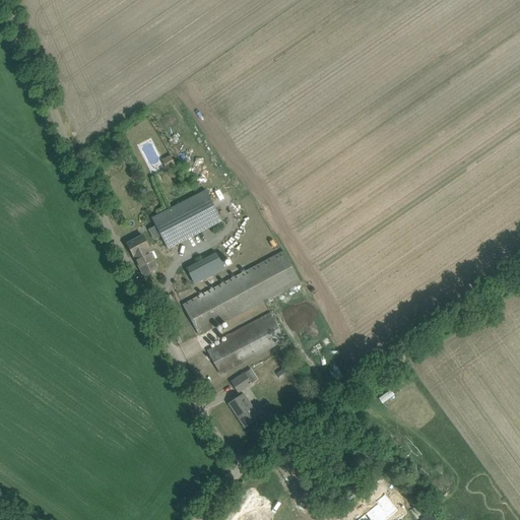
[(175,165),(171,155),(161,159),(167,170),(175,165)]
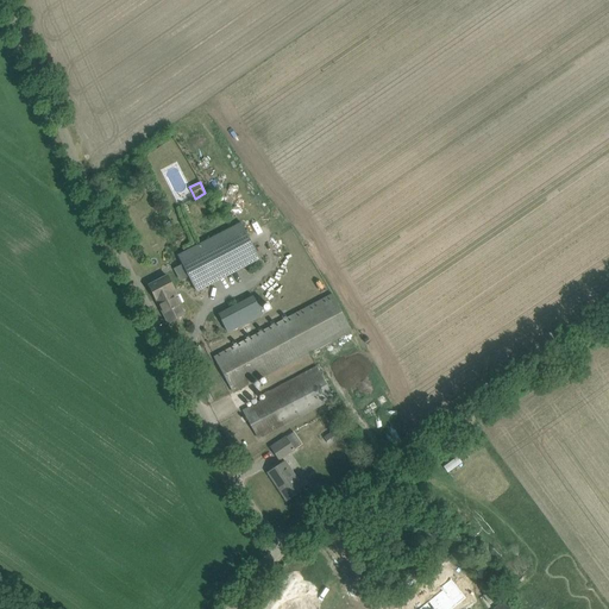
[(196,292),(207,286),(261,258),(242,223),(177,256),(196,292)]
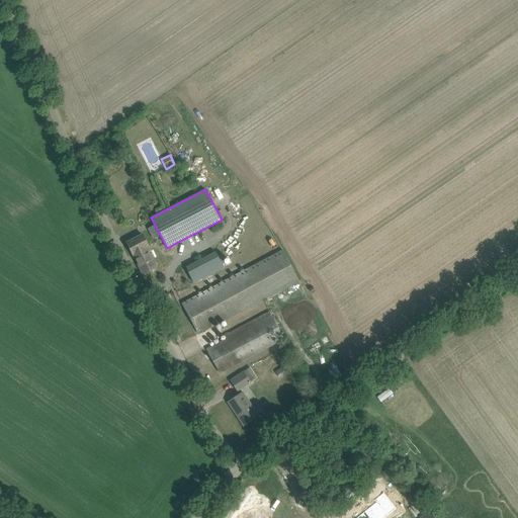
[(157,267),(147,248),(149,247),(143,235),(126,243),(143,274),(157,267)]
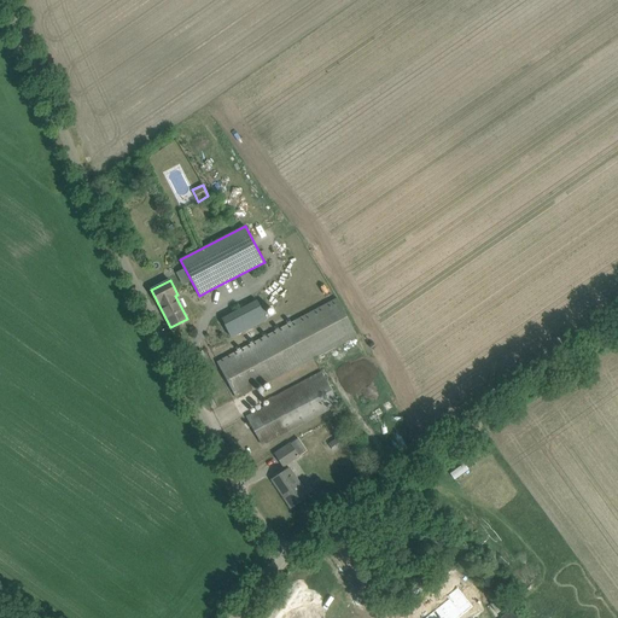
[(238,398),(303,363),(356,337),(337,298),(284,326),(217,362),(238,398)]
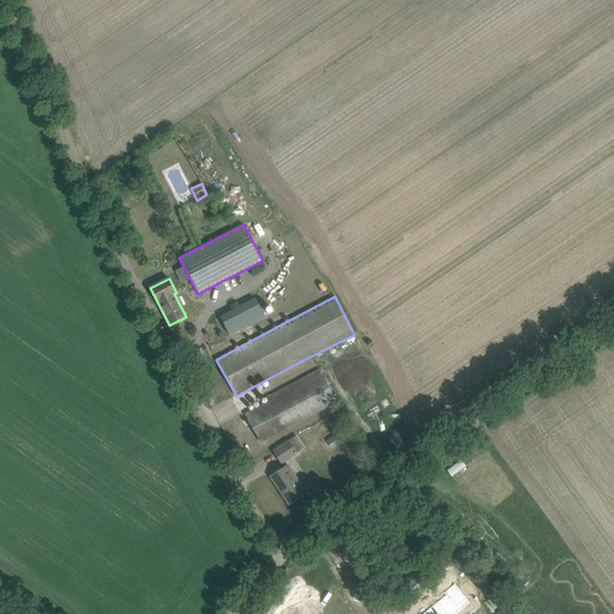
[(256,299),(221,317),(230,335),(265,317),(256,299)]
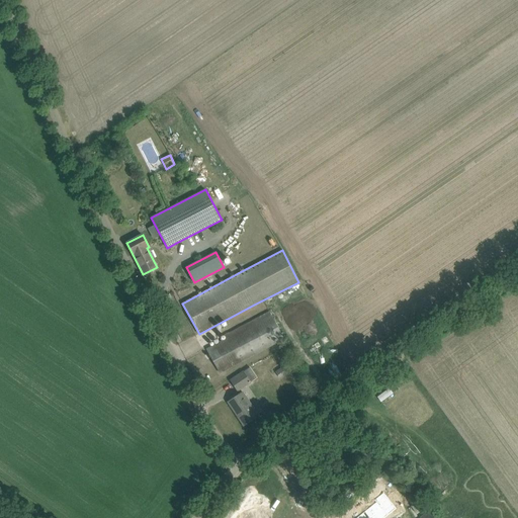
[(220,373),(229,368),(283,339),(268,312),(225,335),(227,339),(207,349),(220,373)]
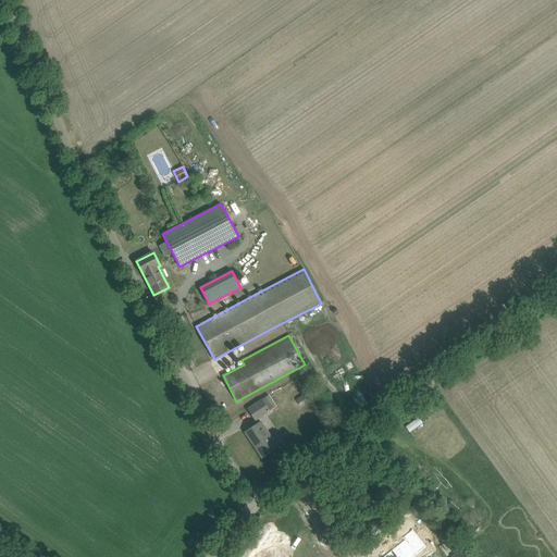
[(306,394),(296,399),(301,407),(310,401),(306,394)]
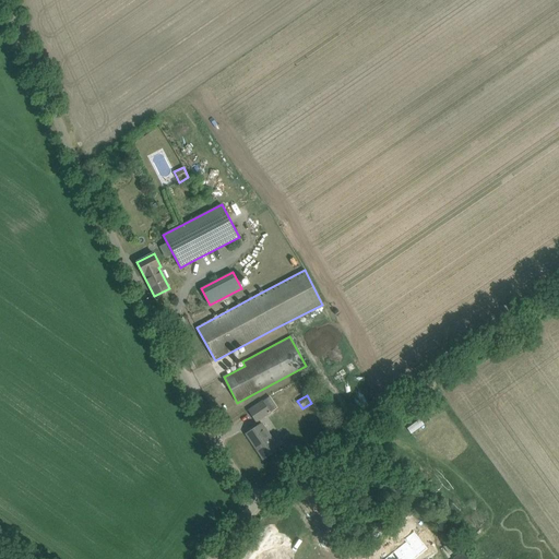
[(257,421),(270,413),(274,408),(269,401),(263,404),(262,402),(249,409),(257,421)]
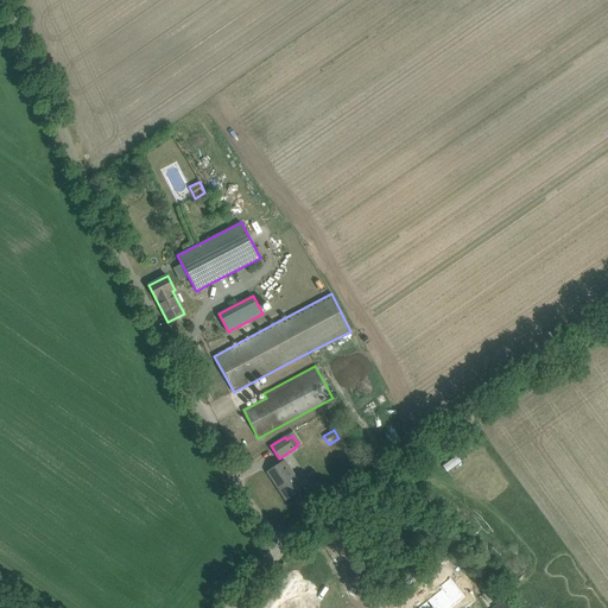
[(303,488),(285,461),(268,472),(286,500),(303,488)]
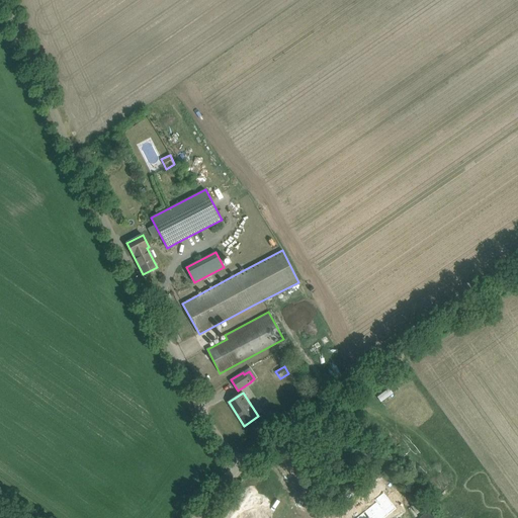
[(383,517),(393,511),(390,507),(402,498),(399,494),(402,491),(396,484),(384,493),(392,502),(387,504),(386,503),(375,512),(371,507),(364,513),(367,517),(383,517)]
